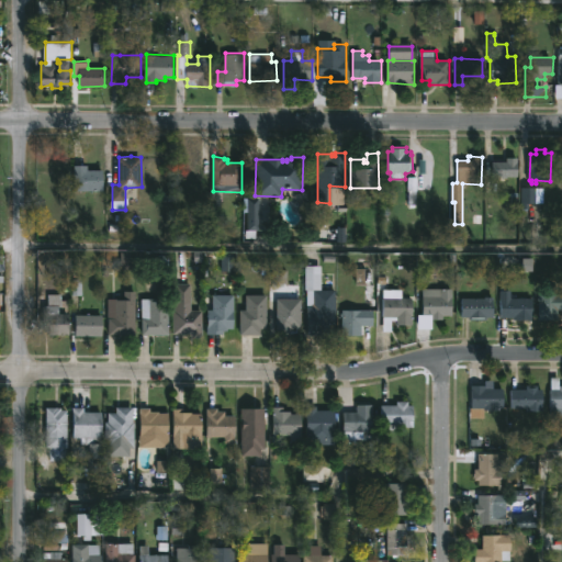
[(518,158),(518,176),(505,176),(505,179),(501,179),(501,177),(485,176),(485,163),(492,163),(493,160),(508,161),(508,158),(518,158)]
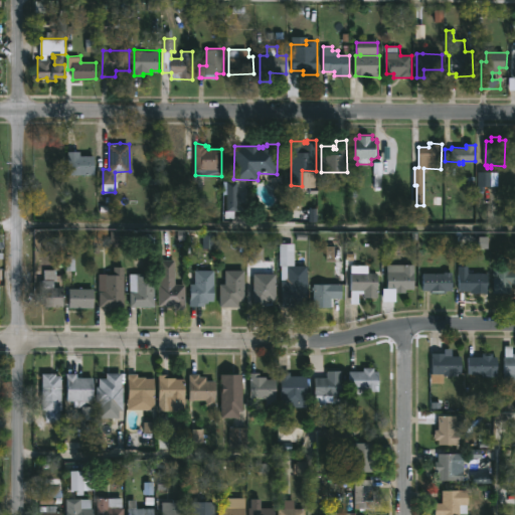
[(95,155),(94,174),(68,173),(68,151),(80,151),(80,155),(95,155)]
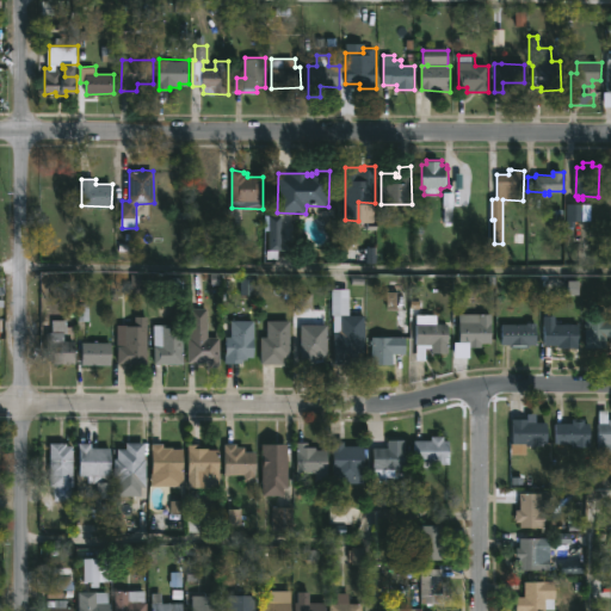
[(593,207),(593,217),(584,217),(584,221),(576,221),(576,228),(566,227),(566,203),(585,203),(585,205),(593,207)]
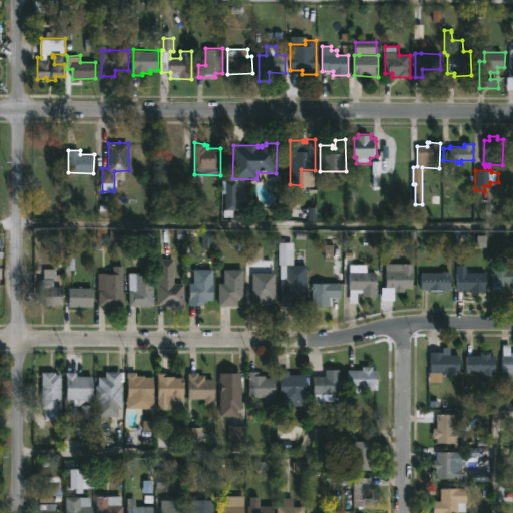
[(237,180),(237,210),(234,210),(234,217),(225,217),(225,209),(227,209),(227,193),(223,193),(223,180),(237,180)]
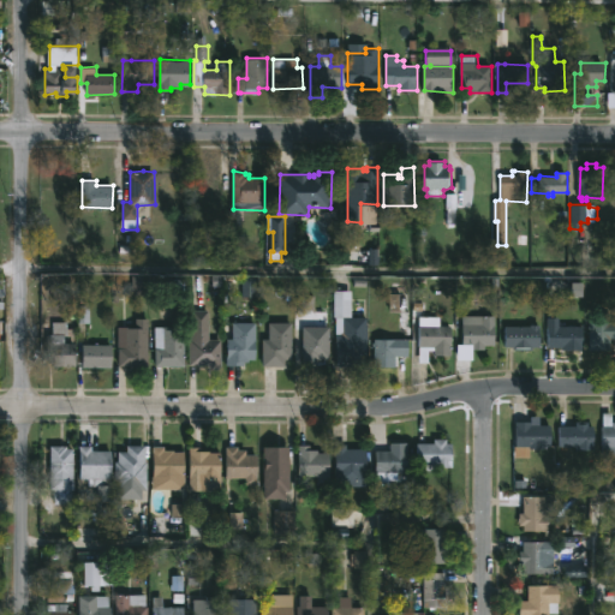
[(353,291),(353,316),(369,317),(369,354),(362,354),(360,363),(338,363),(338,318),(344,318),(344,317),(335,317),(335,291),(353,291)]
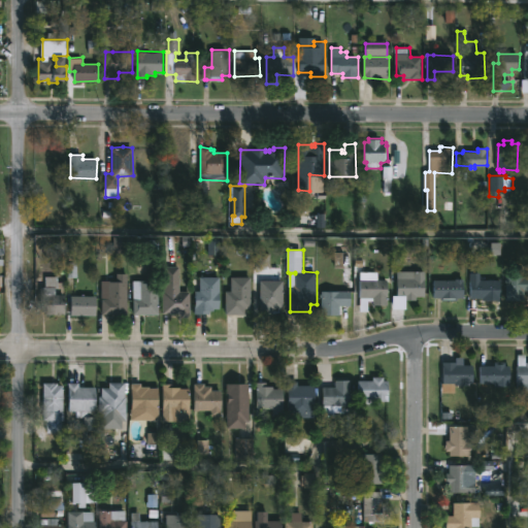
[(178,263),(178,278),(180,278),(179,291),(191,292),(190,314),(190,316),(186,318),(183,317),(178,314),(163,314),(164,278),(166,278),(166,263),(178,263)]
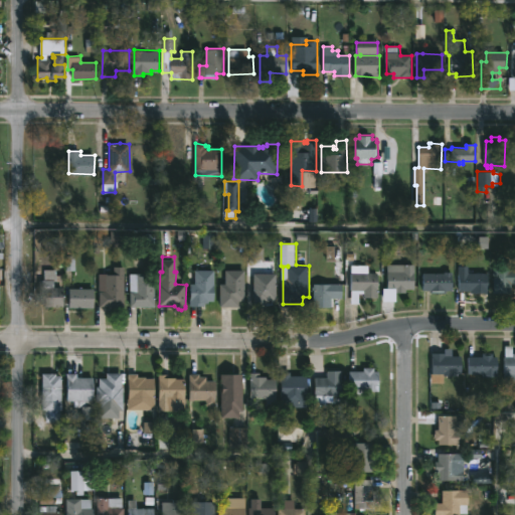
[(416,264),(415,290),(407,289),(407,291),(397,291),(397,289),(388,289),(388,272),(393,272),(393,270),(405,272),(405,264),(416,264)]
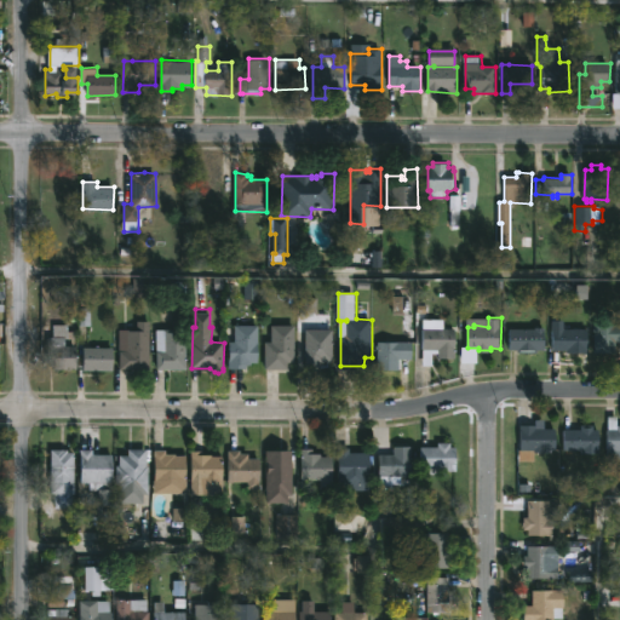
[(458,329),(457,359),(438,359),(438,352),(434,352),(434,366),(423,366),(424,349),(422,349),(422,329),(424,329),(424,319),(445,319),(445,328),(458,329)]
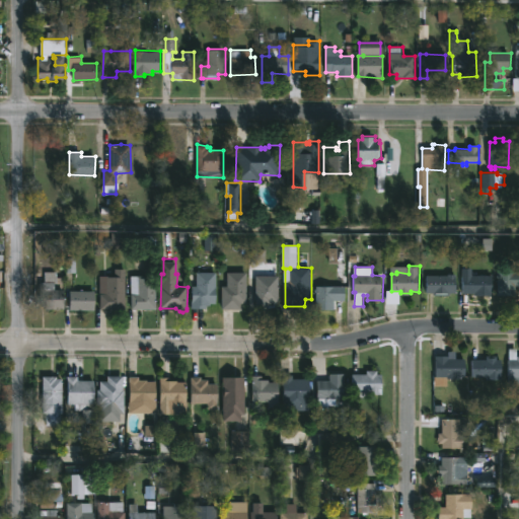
[(107,309),(100,309),(100,276),(116,276),(116,268),(127,268),(127,309),(107,309)]
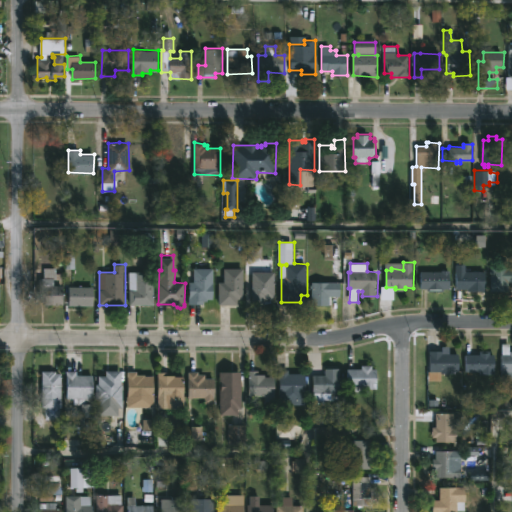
[(56,268),(56,274),(62,274),(62,304),(45,304),(45,302),(39,302),(39,278),(44,278),(44,268),(56,268)]
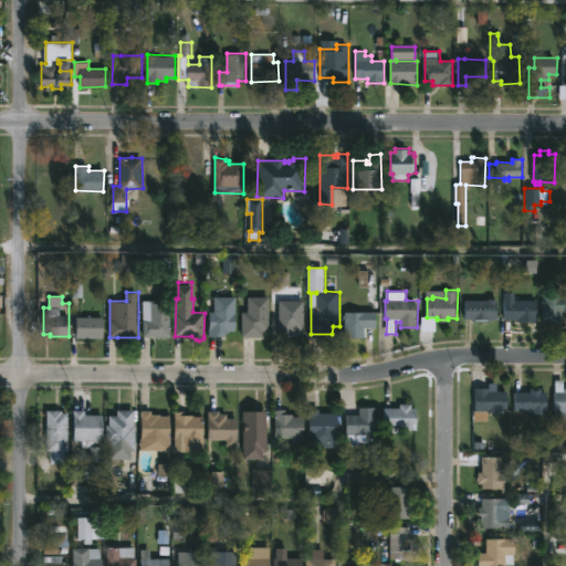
[(210,336),(209,312),(215,312),(215,297),(237,296),(237,331),(230,331),(230,333),(224,333),(224,336),(210,336)]
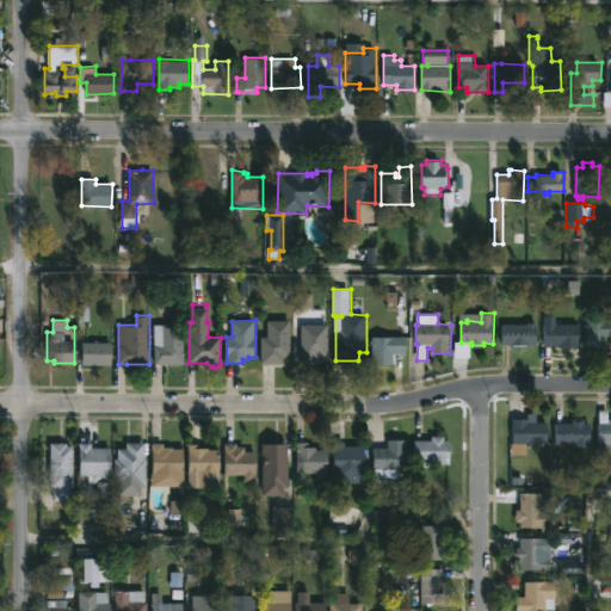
[(264,364),(261,364),(261,337),(269,337),(269,320),(291,320),(291,357),(284,357),(284,364),(264,364)]
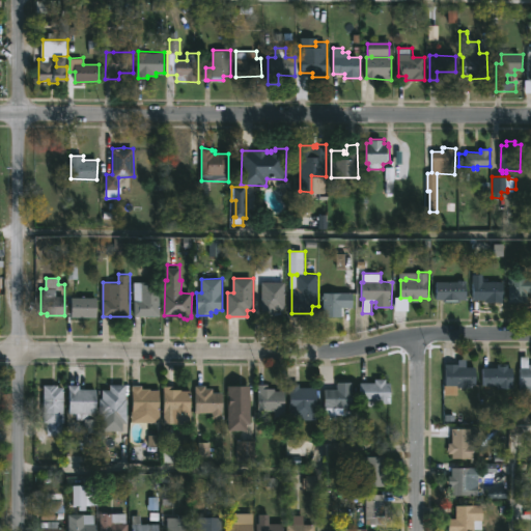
[(530,278),(530,291),(529,291),(529,303),(510,303),(510,285),(508,285),(510,278),(530,278)]
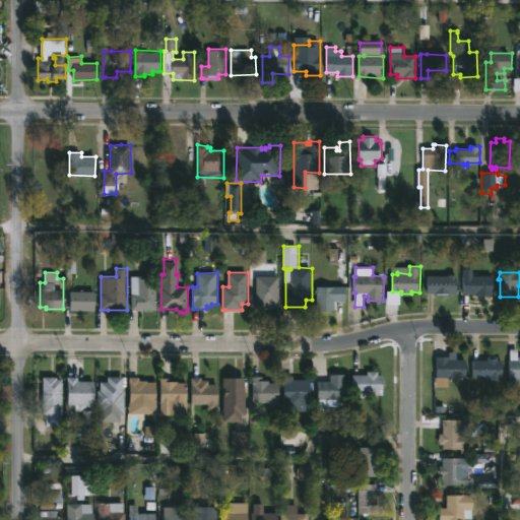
[(431,294),(429,294),(429,275),(457,274),(457,294),(431,294)]
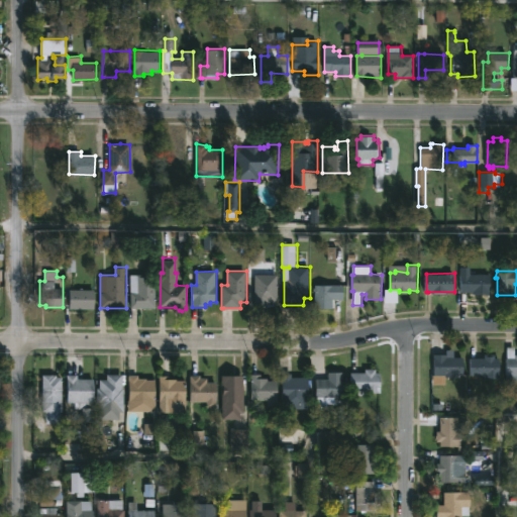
[(491,291),(491,294),(473,294),(473,291),(470,291),(470,304),(462,304),(461,274),(491,274),(491,291)]
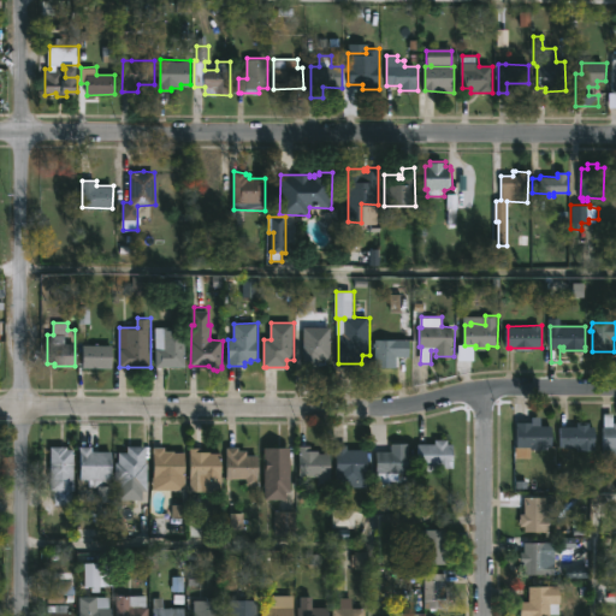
[(165,366),(157,366),(157,327),(185,327),(187,366),(165,366)]
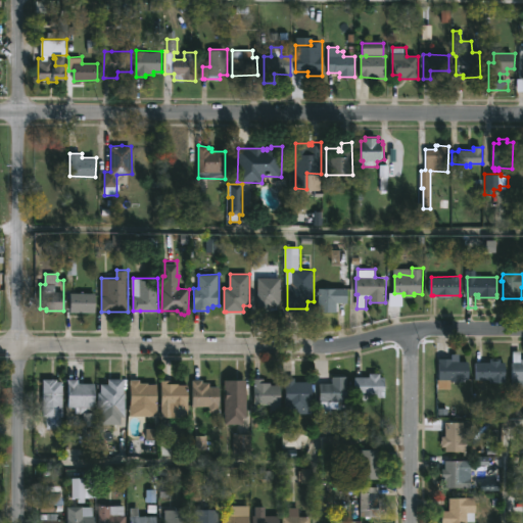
[(259,312),(258,278),(282,278),(282,303),(276,303),(276,306),(271,306),(271,312),(259,312)]
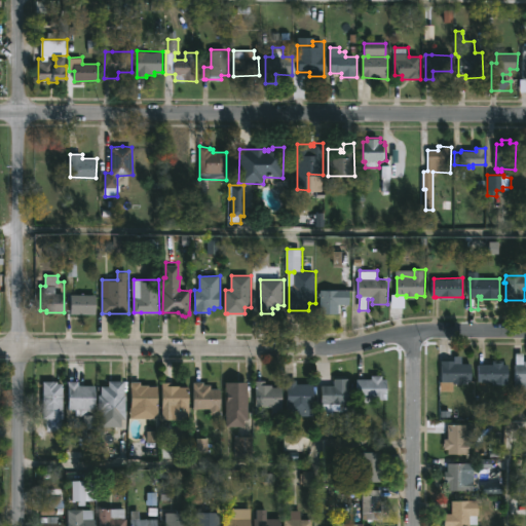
[(339,314),(322,313),(322,290),(351,290),(351,304),(339,304),(339,314)]
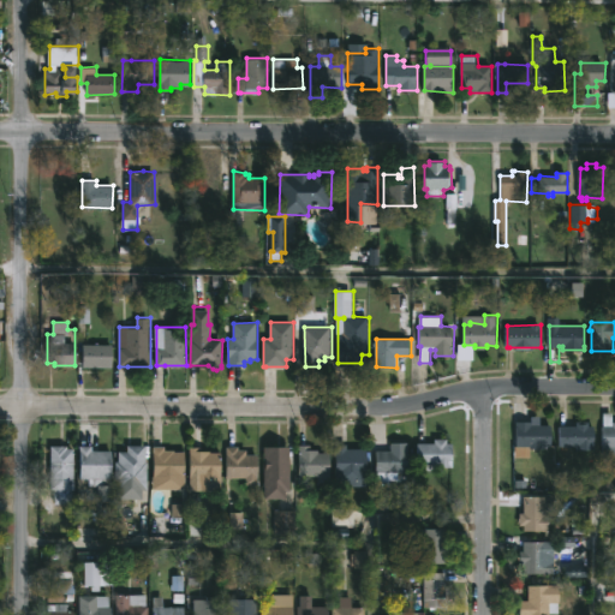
[(113,345),(113,366),(84,366),(84,345),(113,345)]
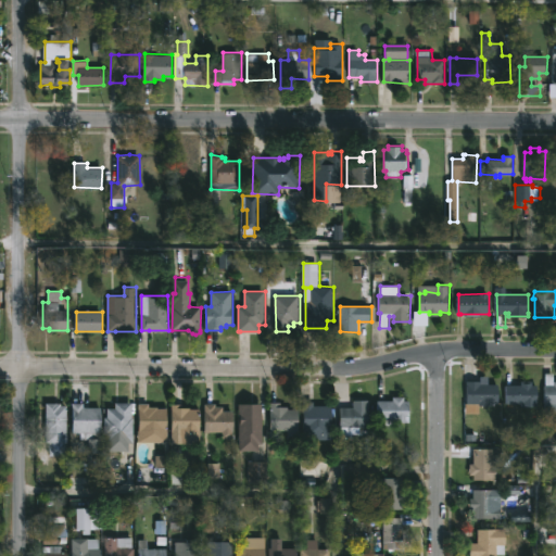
[(555,412),(546,412),(546,374),(555,374),(555,381),(555,412)]
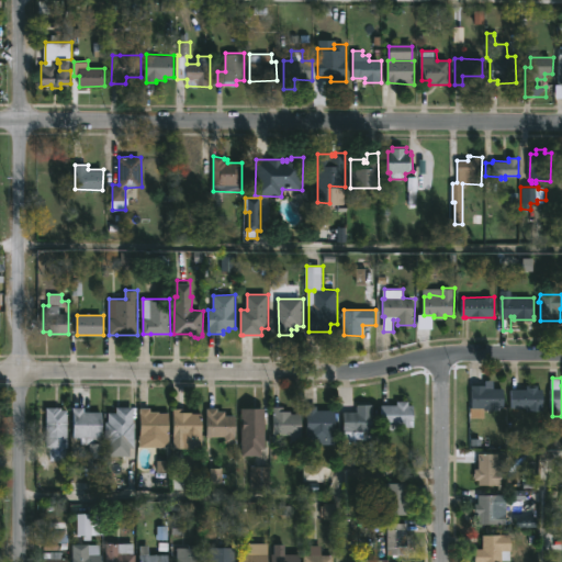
[(486,384),(486,389),(504,389),(504,407),(498,407),(498,409),(485,409),(485,415),(473,415),(473,384),(486,384)]
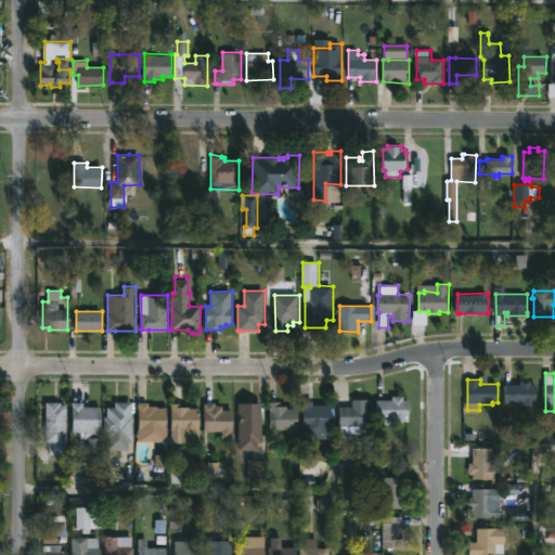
[(532,381),(532,385),(538,385),(538,407),(523,407),(523,404),(506,403),(506,384),(520,385),(521,381),(532,381)]
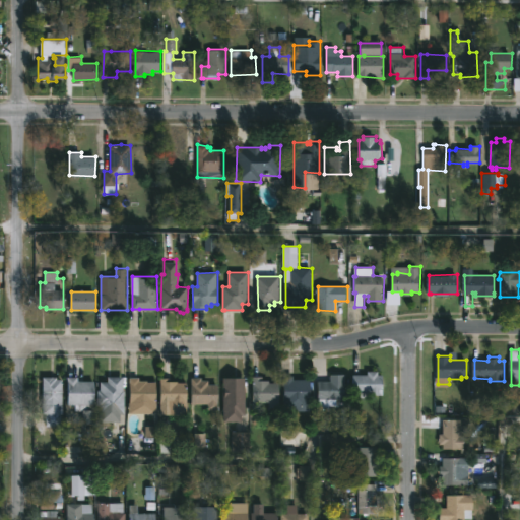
[(378,371),(378,376),(383,376),(382,395),(367,394),(367,399),(352,398),(353,374),(368,375),(369,371),(378,371)]
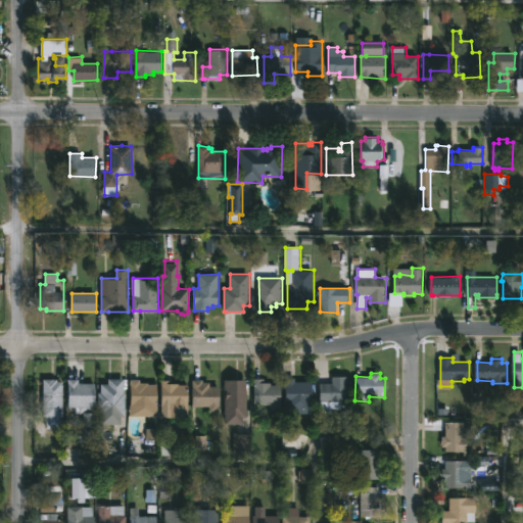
[(320,422),(317,422),(317,400),(321,400),(321,383),(333,383),(333,376),(348,376),(348,401),(332,401),(331,422),(320,422)]
